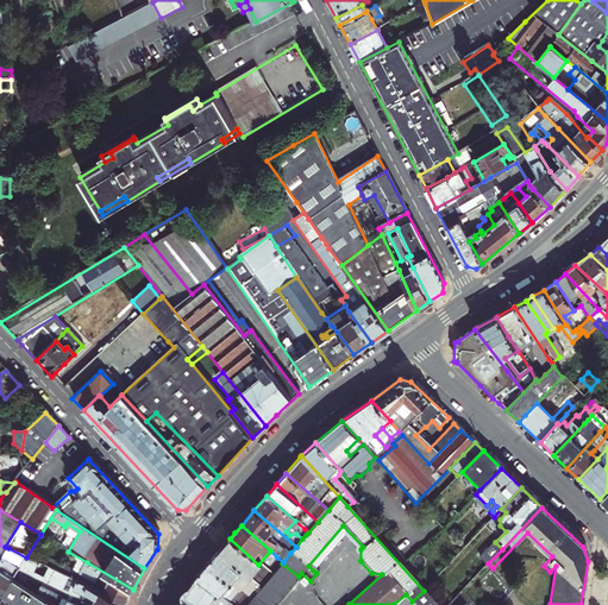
[(308,566),(313,571),(343,536),(355,548),(355,554),(361,560),(361,549),(363,547),(343,525),(308,566)]
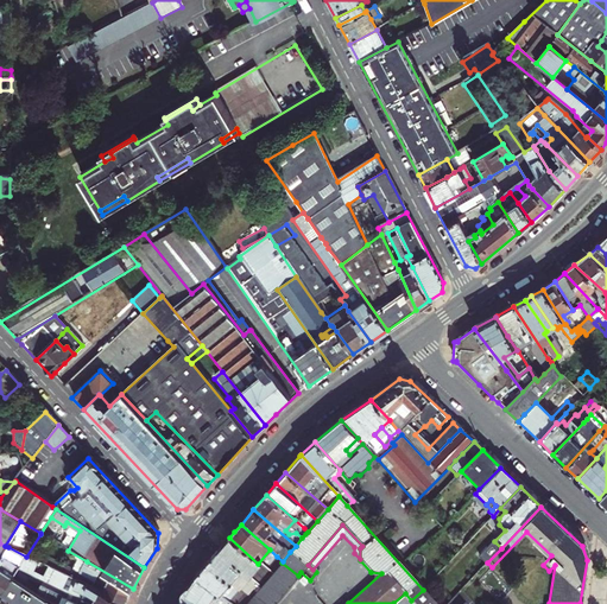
[(258,564),(229,538),(217,552),(247,578),(248,579),(260,566),(258,564)]
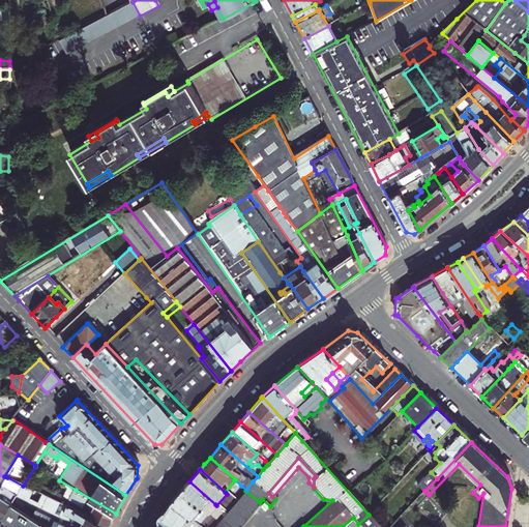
[(7,477),(0,489),(0,521),(1,522),(10,506),(16,497),(23,486),(7,477)]
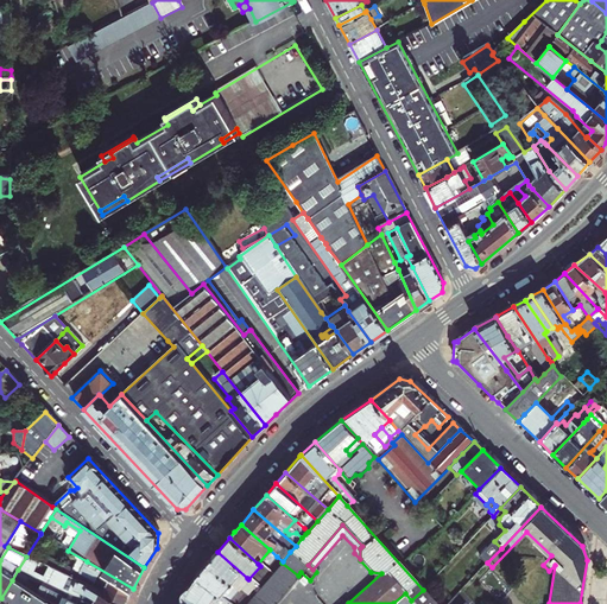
[(207,565),(236,590),(247,578),(217,552),(207,565)]
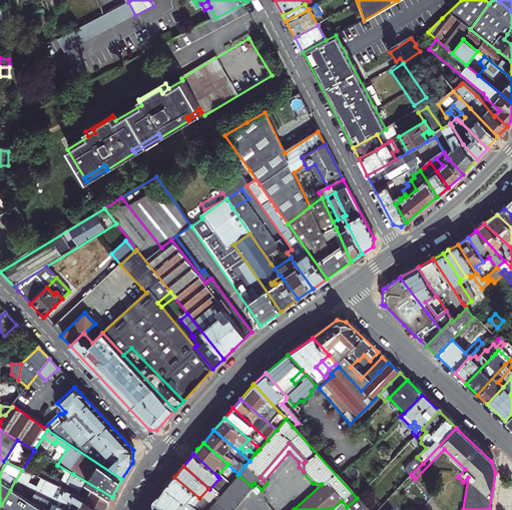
[(69,507),(73,509),(101,509),(78,497),(59,488),(33,475),(22,470),(15,481),(69,507)]
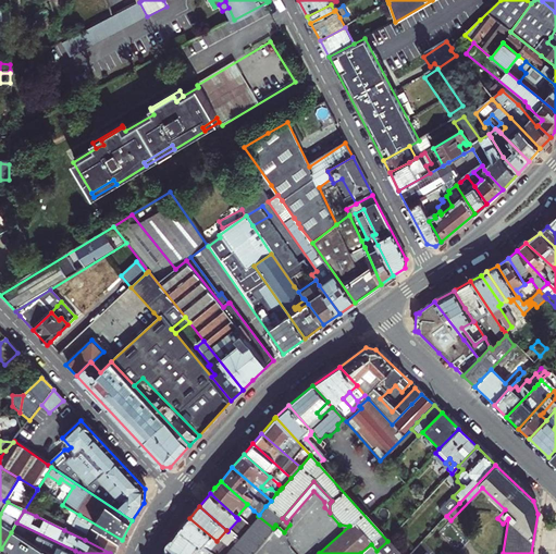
[(243,522),(248,527),(258,516),(259,515),(254,511),(243,522)]
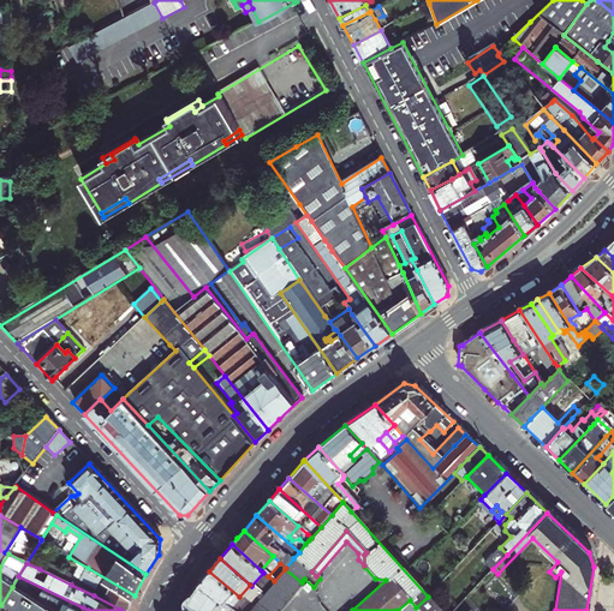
[(40,569),(71,585),(73,579),(43,564),(40,569)]
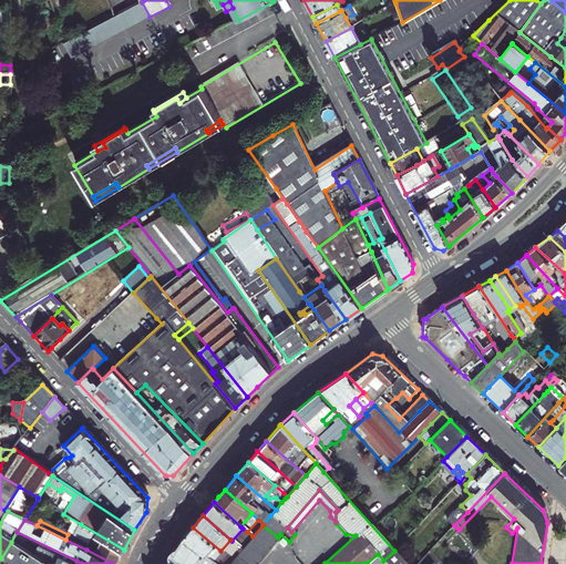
[(92,537),(86,550),(112,563),(117,563),(124,550),(81,524),(78,530),(92,537)]
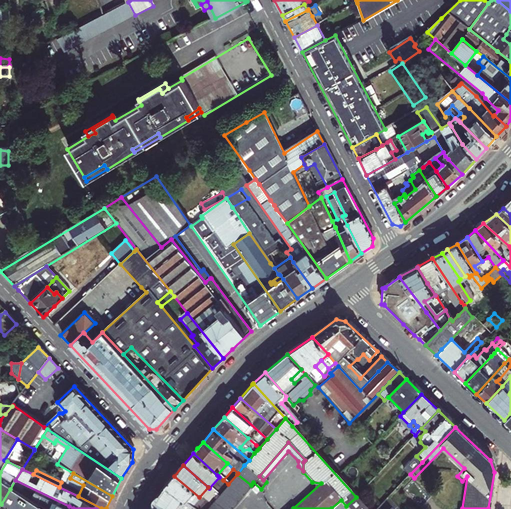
[(211,505),(210,508),(231,508),(251,485),(237,474),(228,484),(218,496),(211,505)]
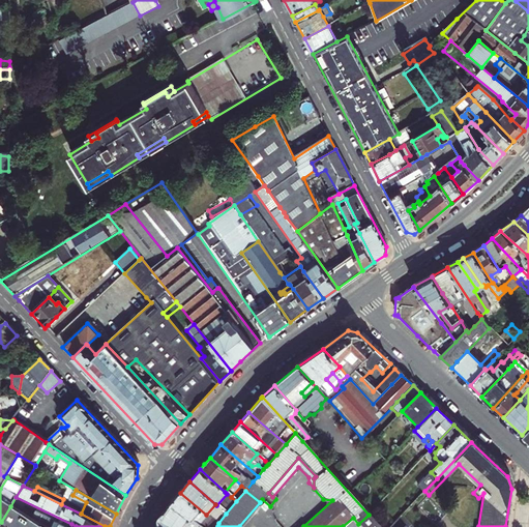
[(170,504),(197,526),(215,526),(217,524),(211,520),(206,515),(180,493),(177,496),(170,504)]
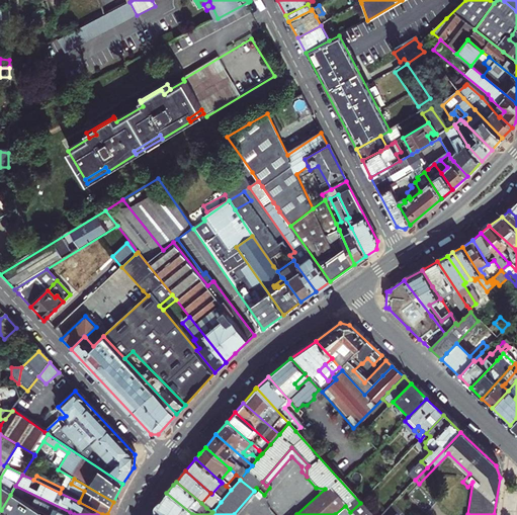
[(211,494),(216,498),(221,502),(231,490),(226,486),(222,483),(211,494)]
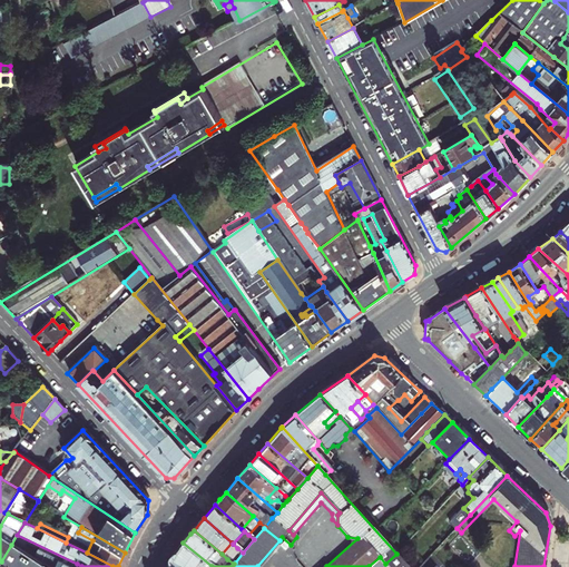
[(212,566),(183,543),(178,548),(174,554),(172,558),(186,566),(212,566)]
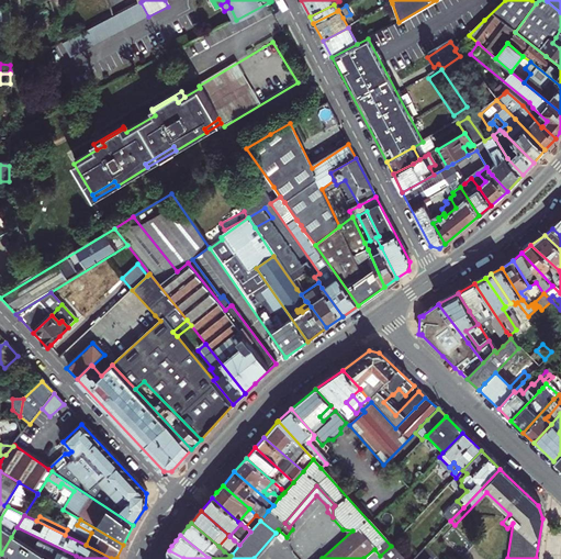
[(43,558),(44,557),(33,551),(11,537),(1,554),(3,555),(8,558),(43,558)]
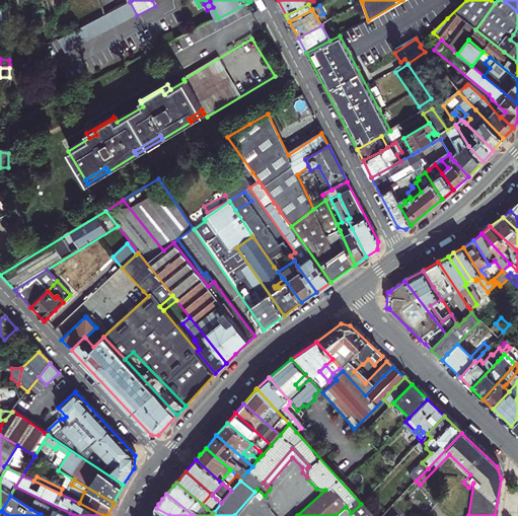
[(213,513),(214,512),(221,503),(216,499),(207,509),(213,513)]
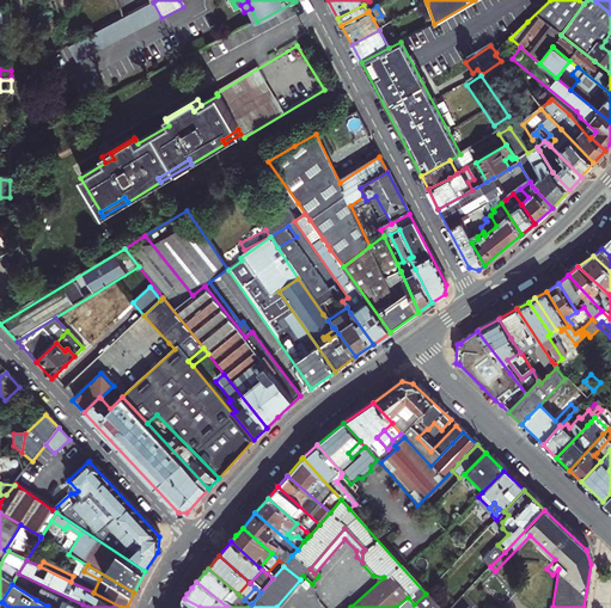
[(48,606),(50,607),(87,607),(83,605),(81,607),(72,607),(41,593),(36,600),(48,606)]
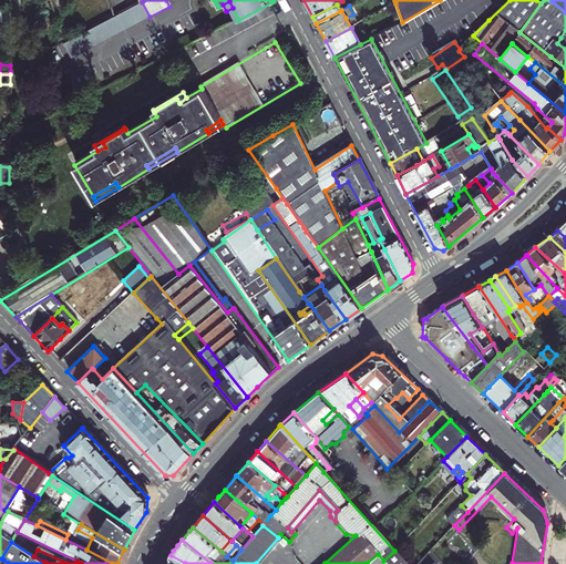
[(407,563),(394,551),(383,561),(386,563),(407,563)]
